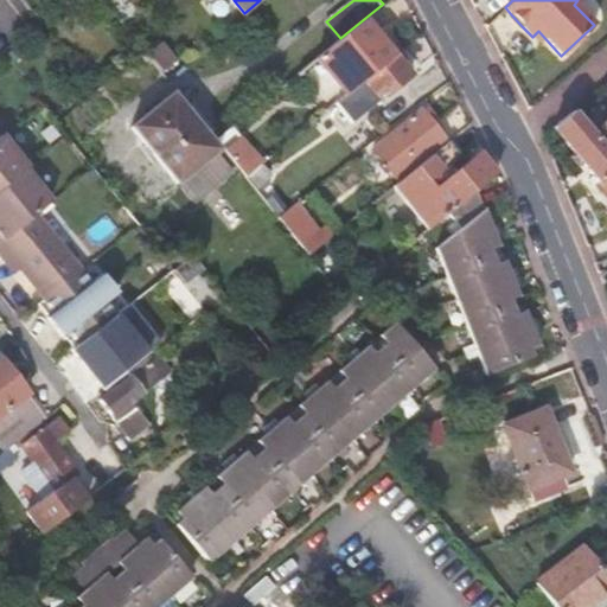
[(365,18),(340,38),(317,56),(347,95),(352,91),(396,56),(390,48),(381,37),(365,18)]
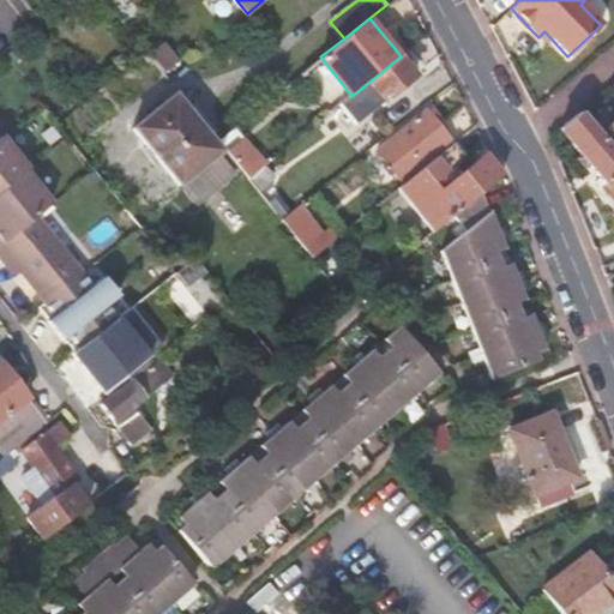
[(351,96),(341,104),(357,125),(417,77),(401,56),(356,92),(351,96)]
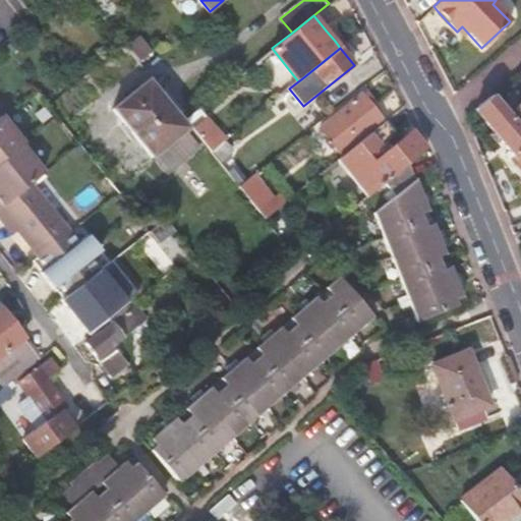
[(147,78),(111,108),(152,157),(186,127),(147,78)]
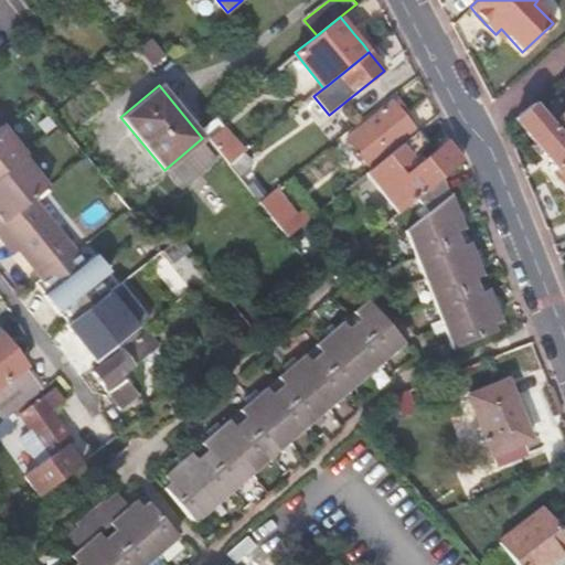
[(365,152),(375,164),(418,130),(393,100),(348,137),(362,155),(365,152)]
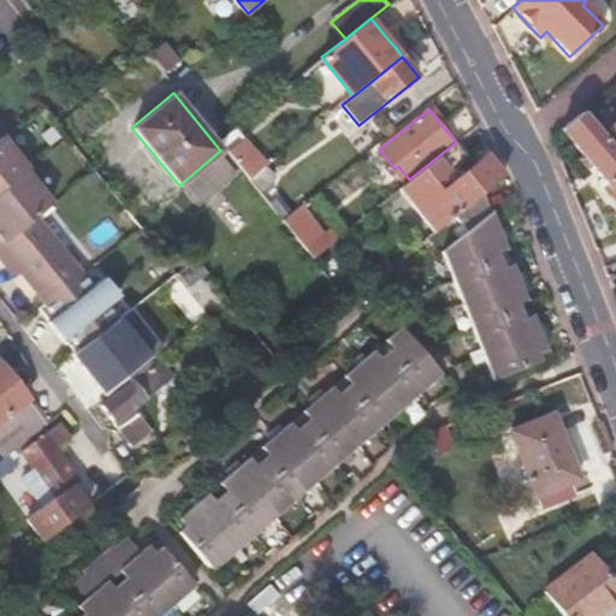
[(581,111),(561,128),(615,191),(615,150),(602,135),(581,111)]
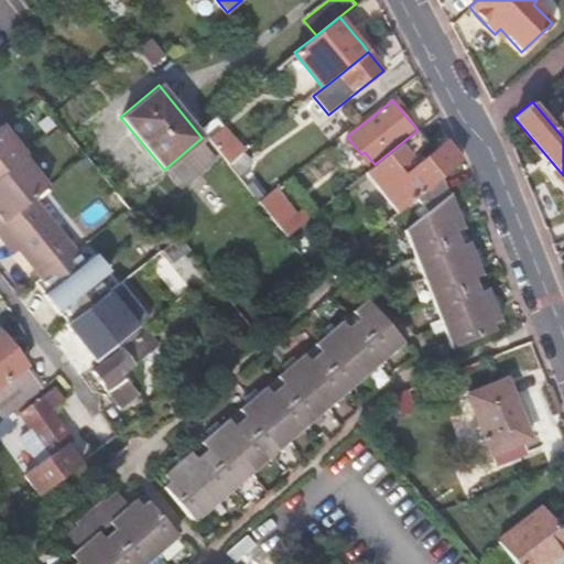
[(563,111),(551,123),(563,138),(563,111)]
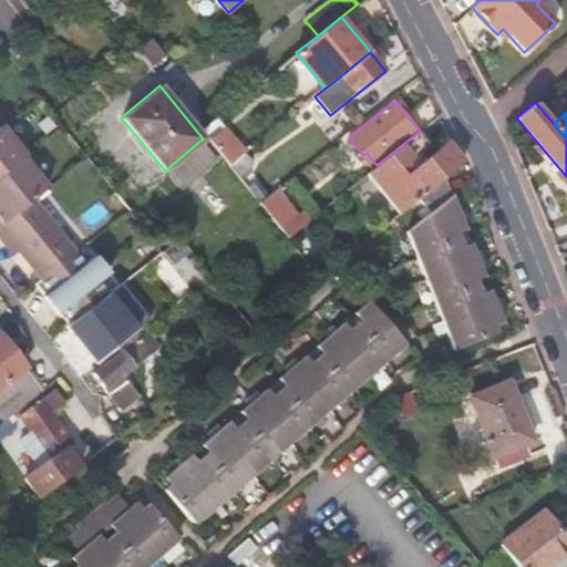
[(227,122),(210,135),(233,164),(249,152),(227,122)]
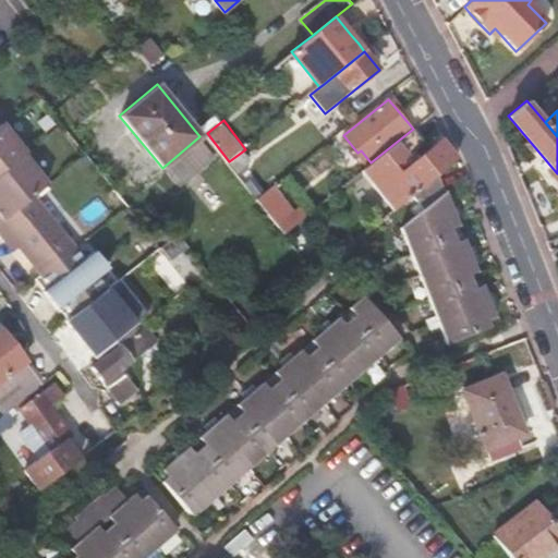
[(0,148),(14,138),(2,124),(0,125),(0,148)]
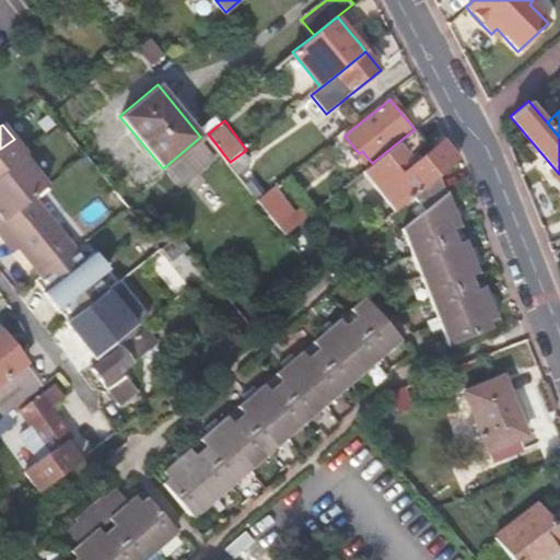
[(439,174),(457,159),(443,140),(422,156),(403,173),(396,165),(416,149),(427,141),(416,128),(415,129),(372,163),(364,168),(396,209),(419,190),(439,174)]
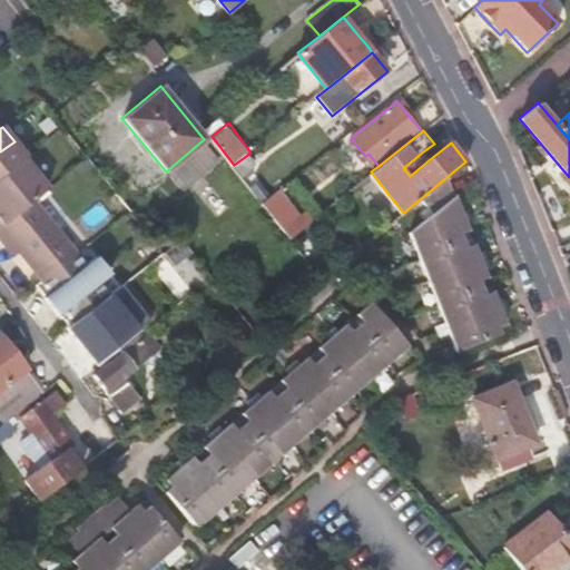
[(0,179),(27,158),(15,141),(0,151),(0,179)]
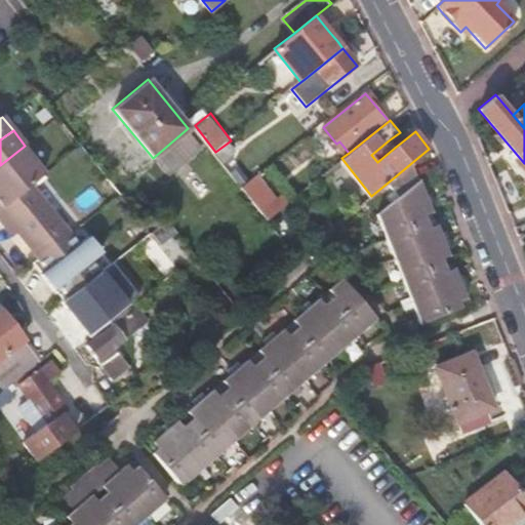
[(38,185),(47,177),(24,148),(0,166),(0,214),(7,209),(26,195),(34,188),(38,185)]
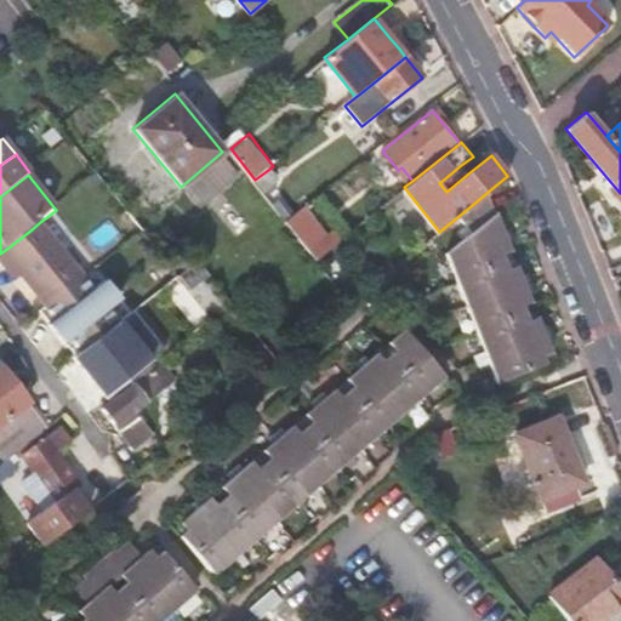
[(486,193),(465,211),(469,224),(440,235),(467,306),(517,265),(496,214),(495,214),(486,193)]
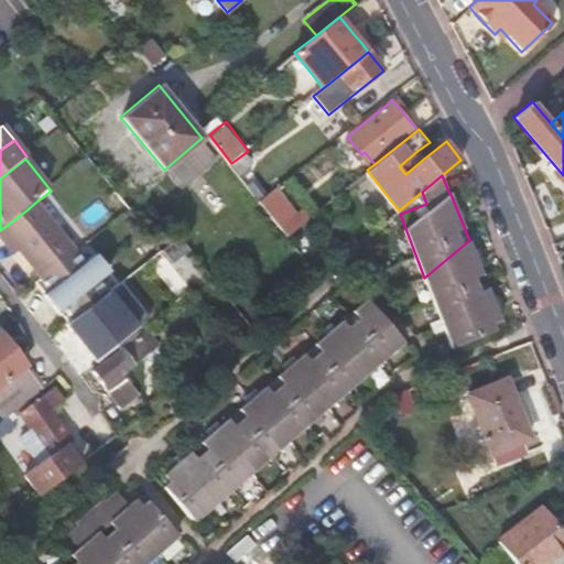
[(274,187),(259,201),(288,237),(303,224),(274,187)]
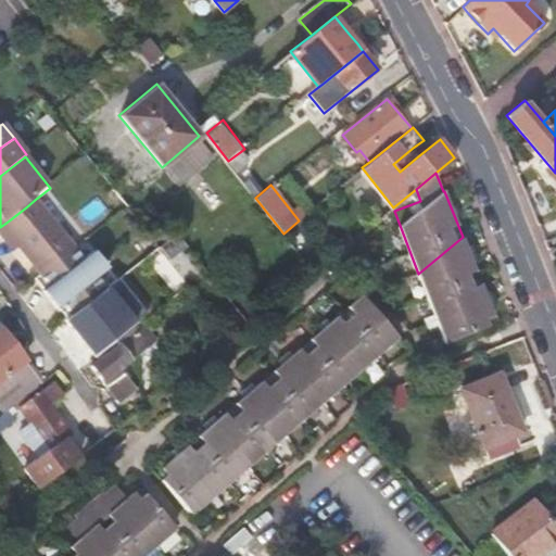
[(0,227),(0,237),(7,245),(11,242),(17,250),(34,270),(71,242),(36,199),(27,206),(8,222),(0,227)]
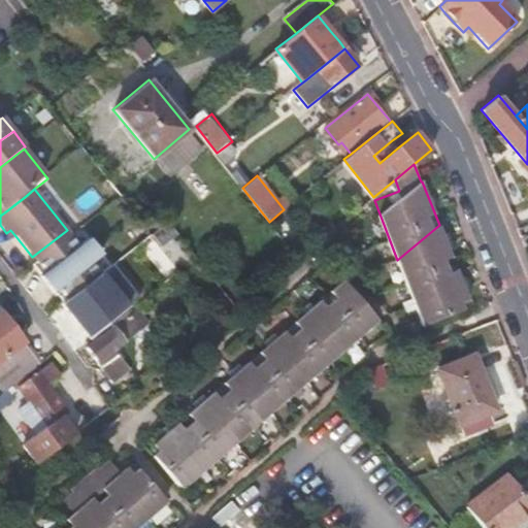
[(439,225),(397,260),(423,325),(471,306),(439,225)]
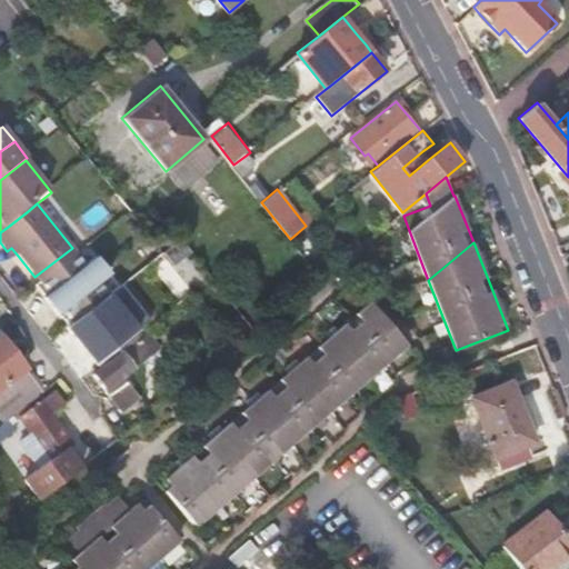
[(12,260),(18,256),(11,248),(7,251),(12,260)]
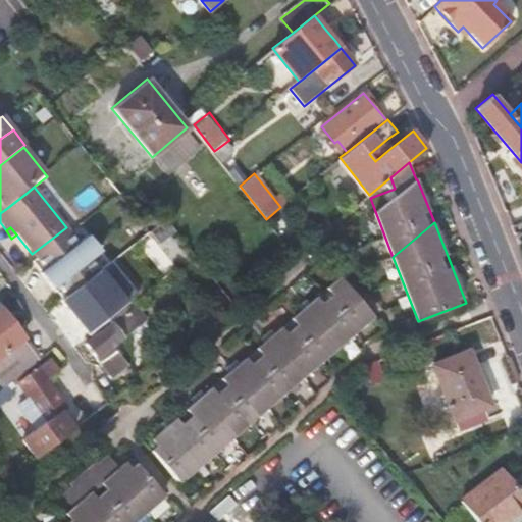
[(32,254),(35,259),(38,257),(70,231),(66,227),(32,254)]
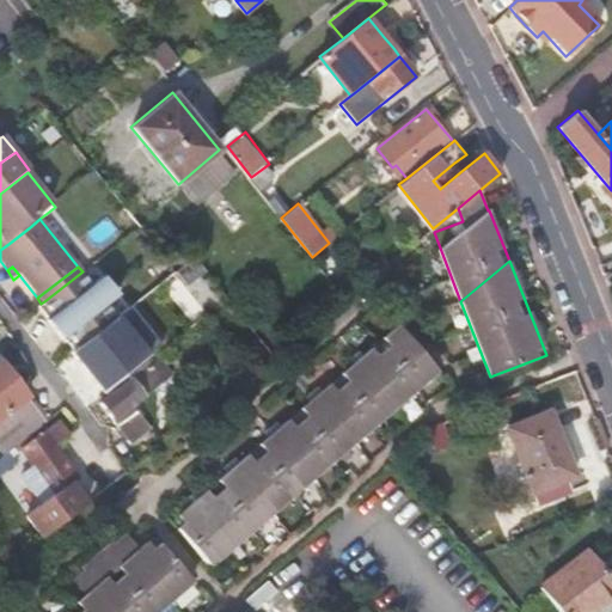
[(83,271),(44,301),(51,310),(46,314),(55,328),(111,282),(104,274),(99,277),(92,283),(83,271)]
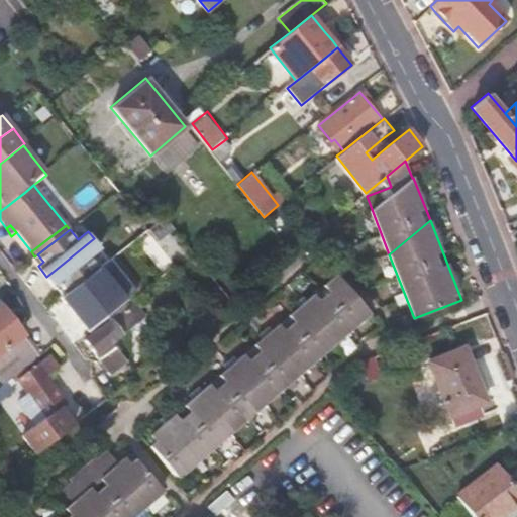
[(60,283),(66,291),(98,266),(90,254),(96,249),(100,246),(94,238),(46,277),(55,288),(60,283)]
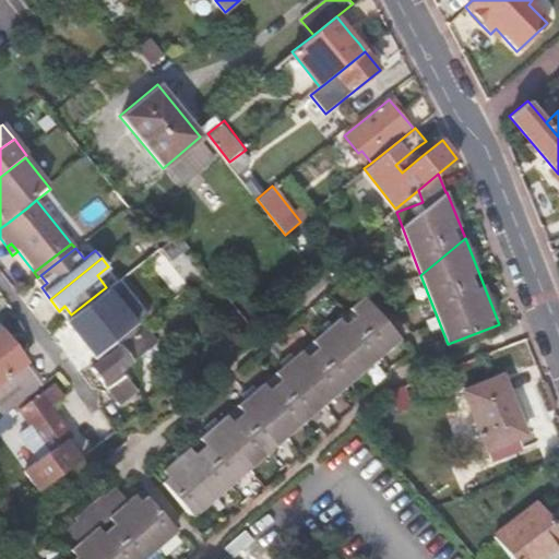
[(71,314),(66,319),(91,351),(120,329),(122,331),(138,319),(110,285),(106,287),(71,314)]
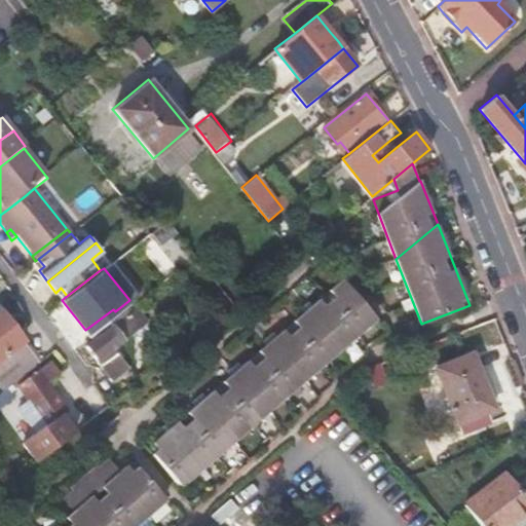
[(216,389),(226,403),(280,357),(297,342),(325,320),(355,293),(347,283),(216,389)]
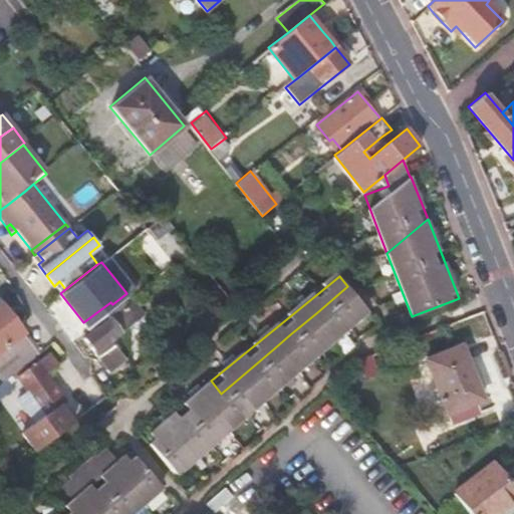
[(371,315),(347,286),(317,312),(339,341),(371,315)]
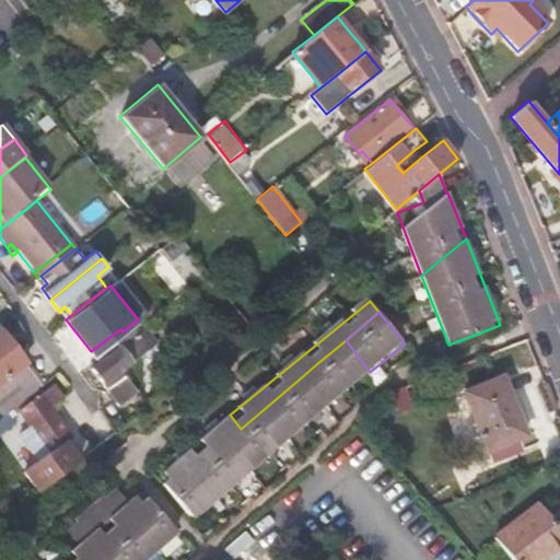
[(146,322),(115,345),(117,348),(91,368),(119,405),(139,389),(123,368),(159,339),(146,322)]
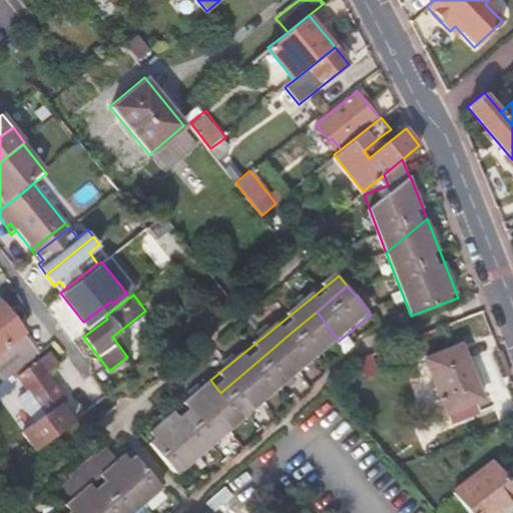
[(0,347),(6,342),(7,343),(22,331),(0,301),(0,347)]
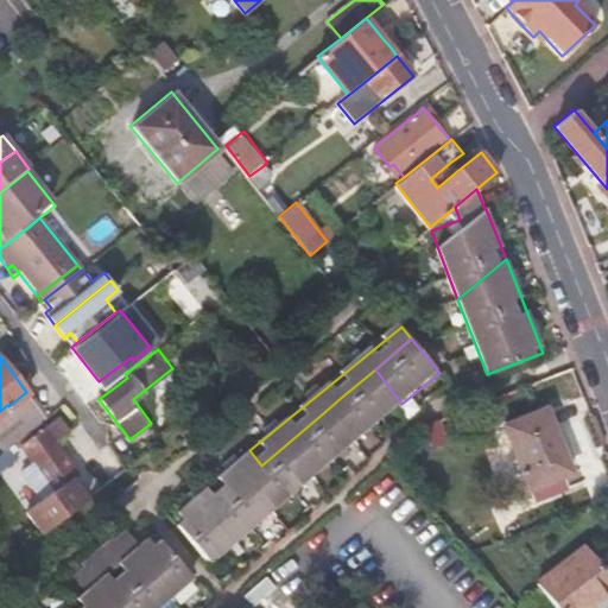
[(343,396),(369,430),(401,404),(375,369),(343,396)]
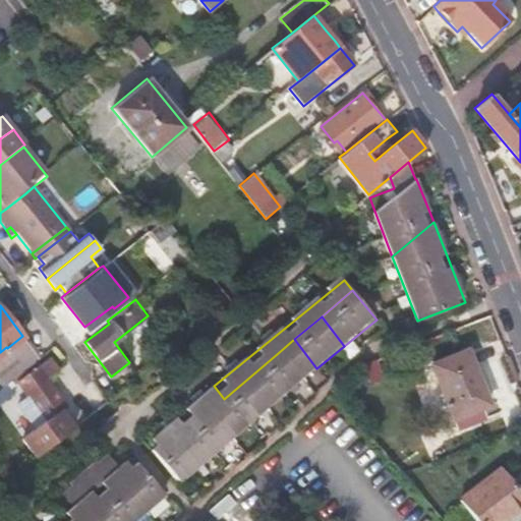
[(278,353),(299,382),(316,368),(294,339),(278,353)]
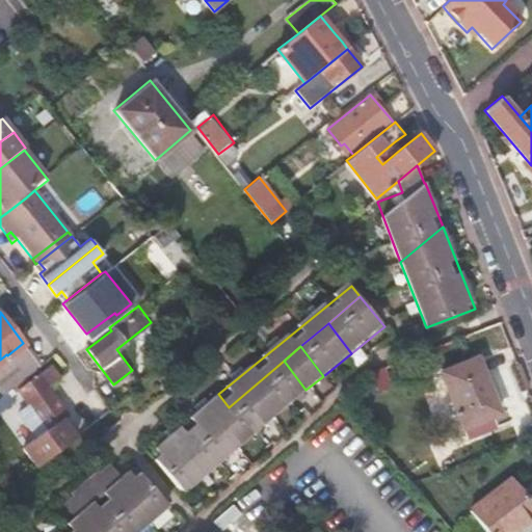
[(478,357),(442,371),(462,426),(499,413),(478,357)]
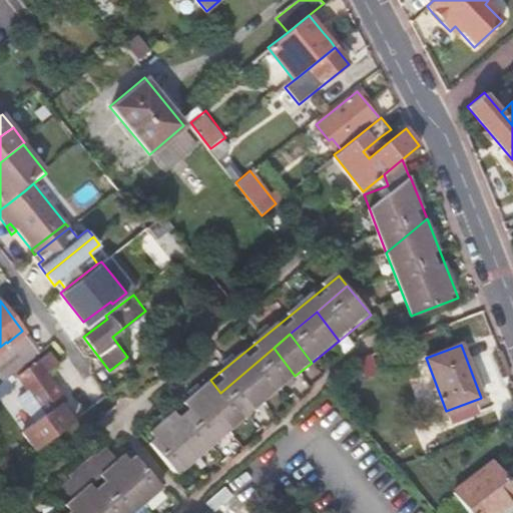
[(220,393),(241,420),(295,376),(274,348),(220,393)]
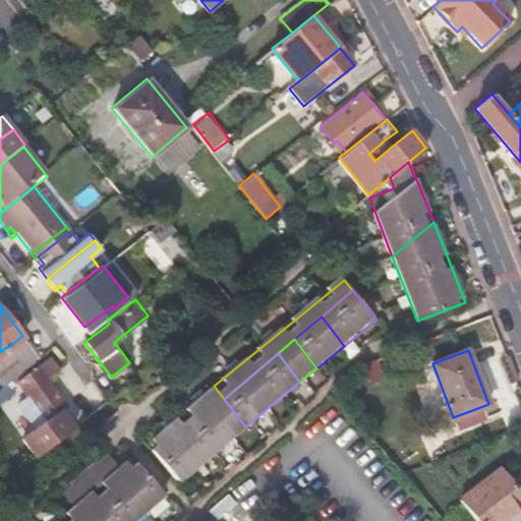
[(15,374),(17,379),(47,417),(21,436),(37,456),(74,427),(60,408),(64,405),(44,377),(57,367),(48,355),(38,362),(36,359),(15,374)]
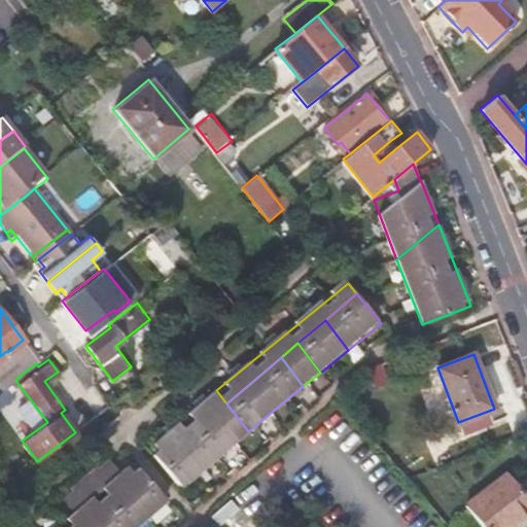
[(11,383),(0,390),(0,405),(13,394),(10,391),(14,387),(11,383)]
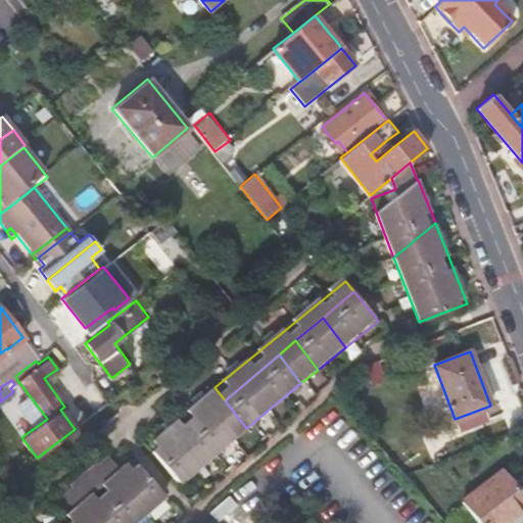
[(225,400),(215,387),(147,444),(182,484),(246,428),(225,400)]
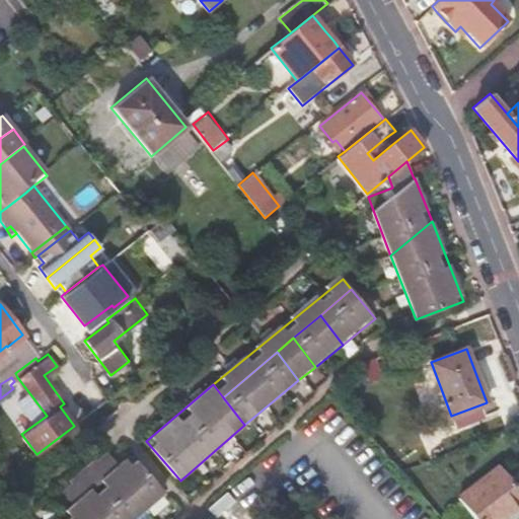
[(490,442),(442,460),(466,496),(516,476),(490,442)]
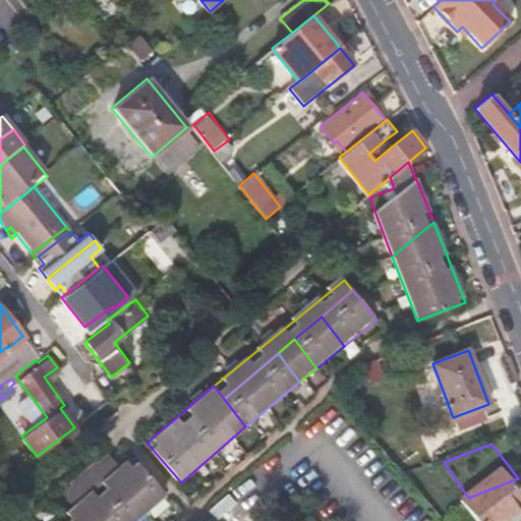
[(135,520),(166,496),(131,457),(120,466),(115,470),(109,464),(104,468),(100,463),(97,460),(71,482),(73,485),(78,490),(72,495),(78,502),(73,507),(56,520),(135,520)]
